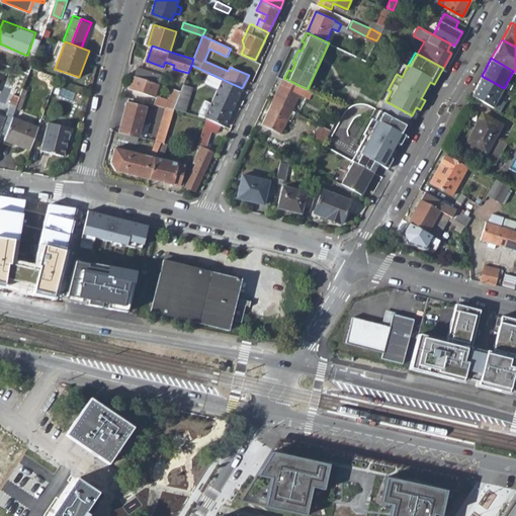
[(138,65),(135,74),(160,83),(162,74),(138,65)]
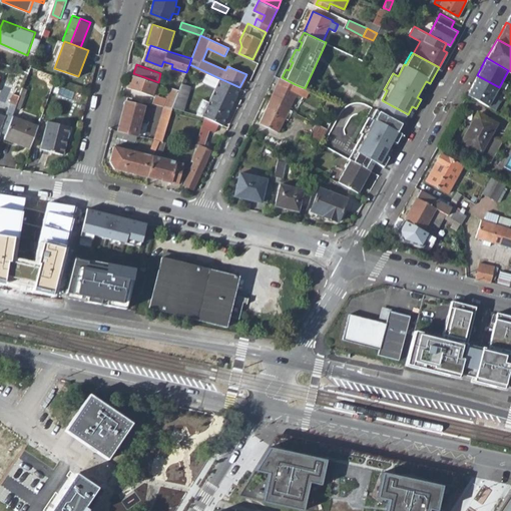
[(132,73),(128,86),(153,94),(158,82),(132,73)]
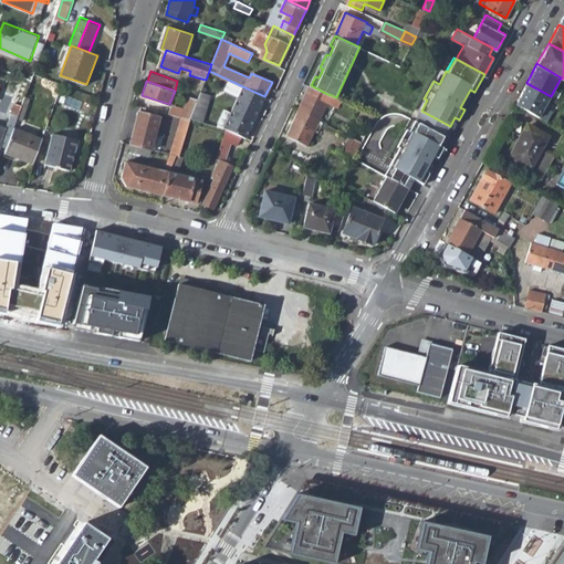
[(526,83),(515,102),(549,121),(554,110),(545,106),(551,96),(526,83)]
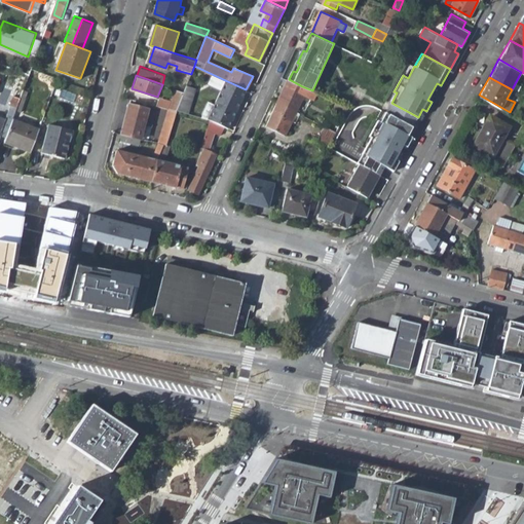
[(289,79),(286,87),(295,91),(299,94),(302,86),(289,79)]
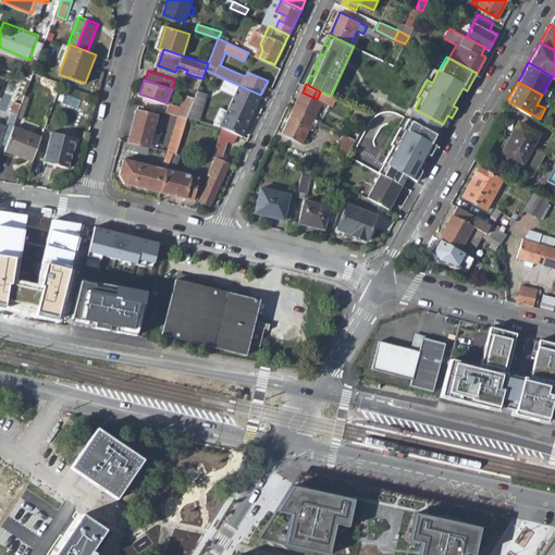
[(238,85),(220,125),(224,126),(238,133),(243,134),(260,95),(238,85)]
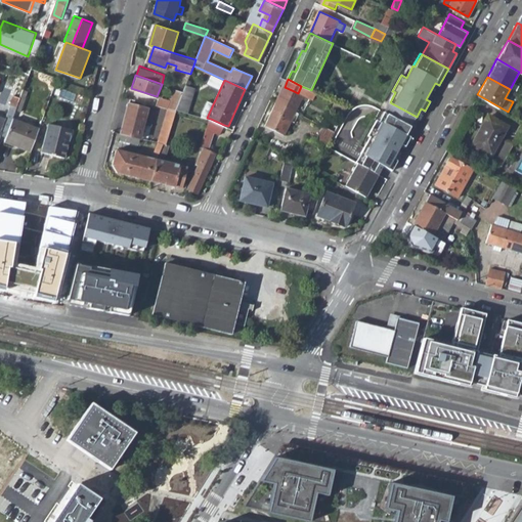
[(179,99),(177,107),(185,111),(196,86),(186,83),(183,90),(179,99)]
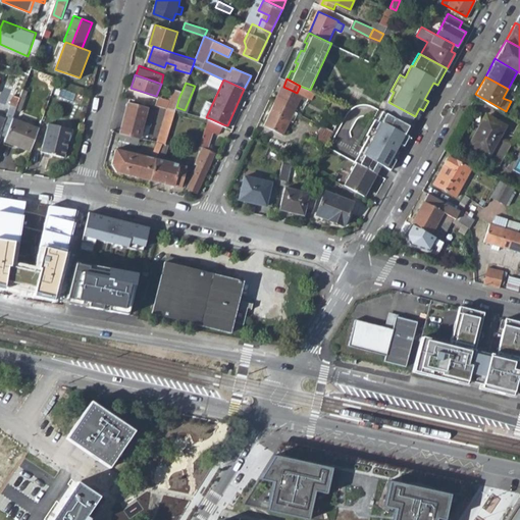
[(12,107),(2,133),(6,135),(13,115),(24,86),(18,84),(11,101),(12,101),(10,106),(12,107)]
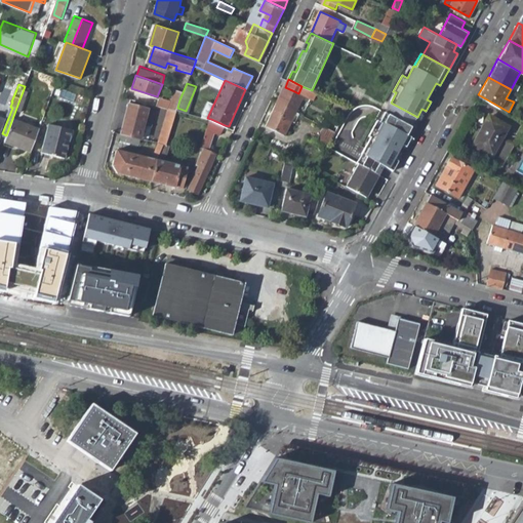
[(285,87),(282,93),(292,97),(294,91),(285,87)]
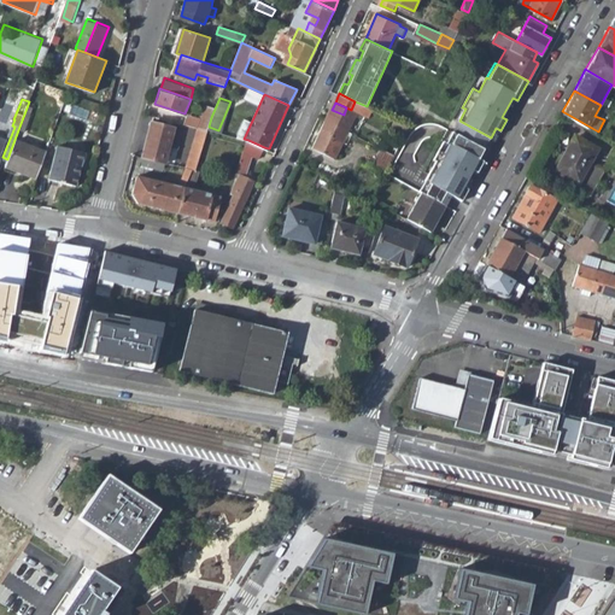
[(208,104),(204,115),(211,117),(216,106),(208,104)]
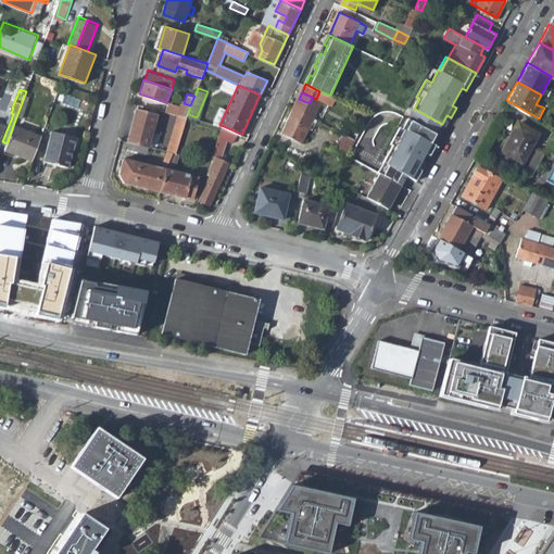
[(170,99),(165,111),(178,115),(187,116),(188,114),(190,105),(184,103),(170,99)]
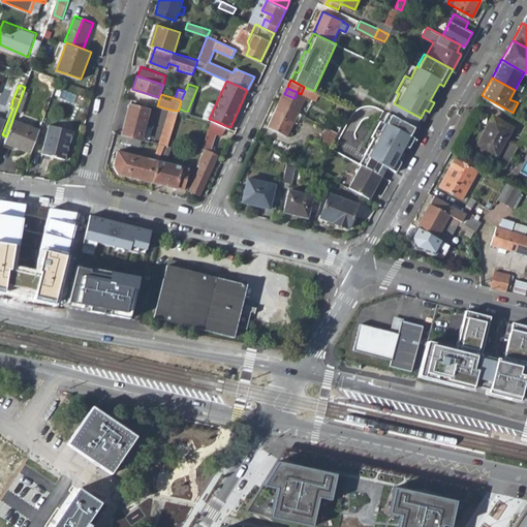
[(284,94),(279,104),(298,113),(303,102),(295,98),(284,94)]
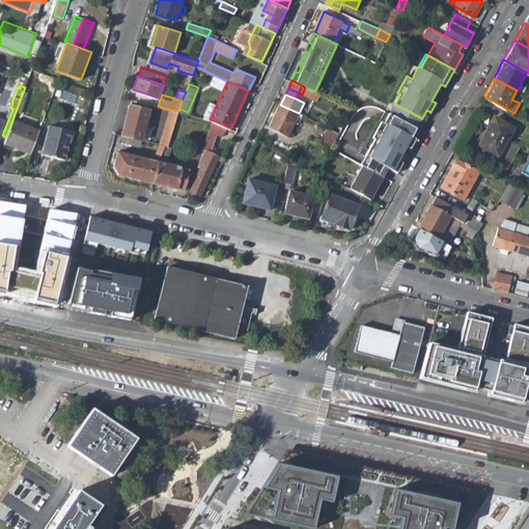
[(0,141),(2,135),(12,109),(10,108),(12,103),(11,103),(0,98),(0,141)]
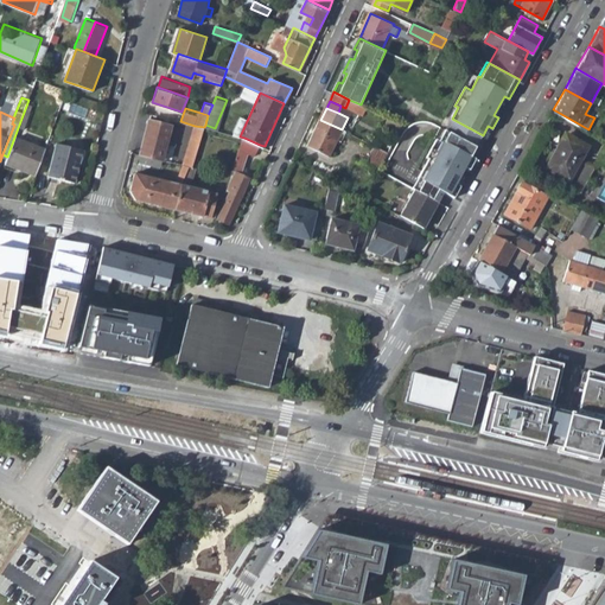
[(150,118),(141,151),(164,157),(172,125),(150,118)]
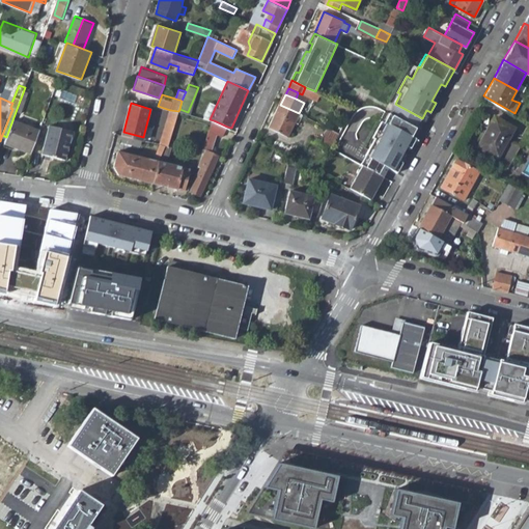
[(341,103),(338,109),(350,114),(353,109),(341,103)]
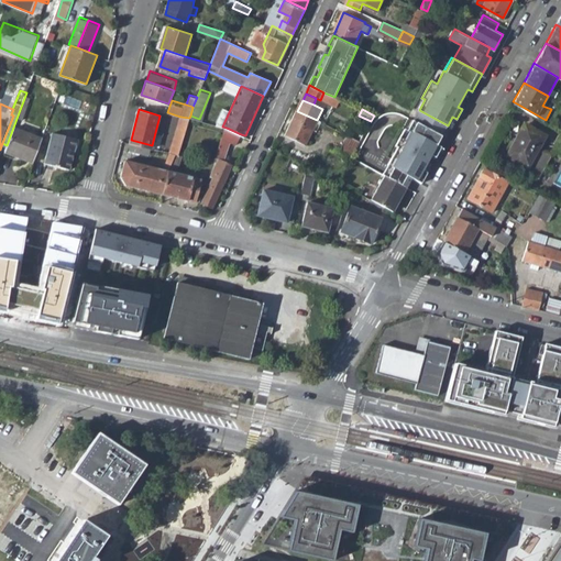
[(419,110),(414,120),(442,134),(448,125),(419,110)]
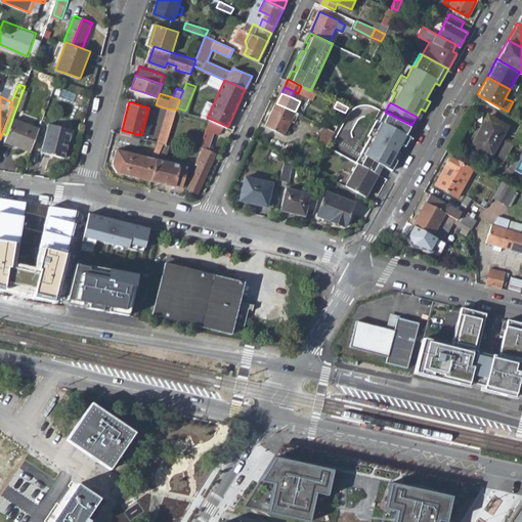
[(276,103),(266,125),(286,133),(295,112),(276,103)]
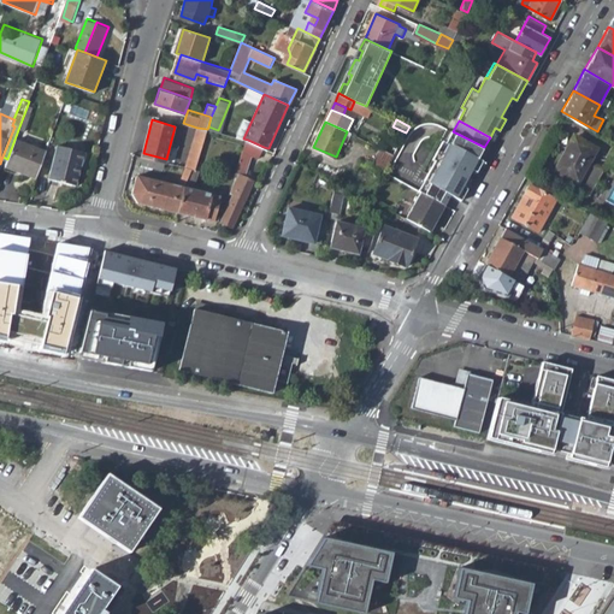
[(198,128),(188,165),(193,166),(196,167),(207,129),(198,128)]
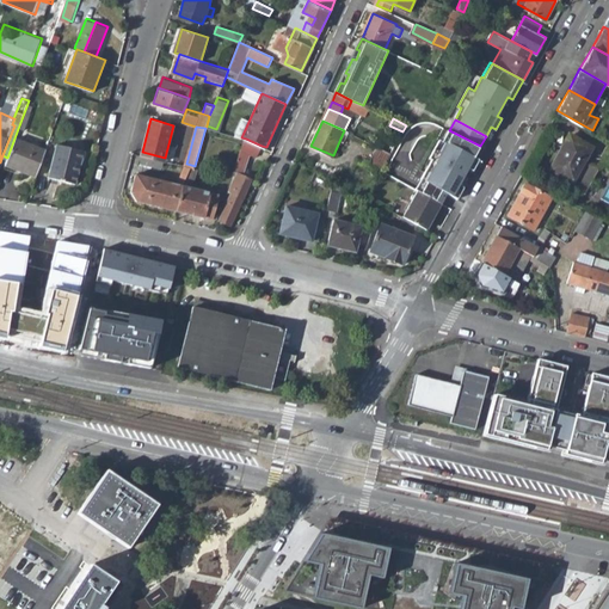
[(418,190),(442,203),(448,192),(459,197),(465,186),(460,184),(469,167),(473,170),(480,158),(475,155),(480,146),(449,130),(443,141),(440,140),(430,158),(432,159),(416,189),(418,190)]
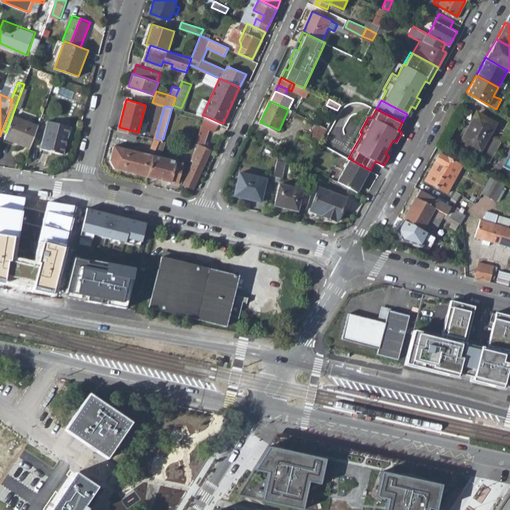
[(466,130),(460,140),(479,151),(477,154),(490,161),(501,141),(490,134),(497,121),(480,112),(469,131),(466,130)]
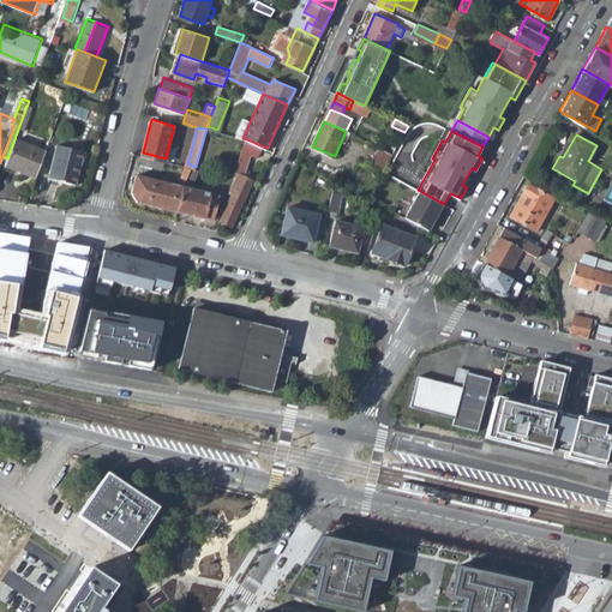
[(7,159),(6,163),(36,175),(47,147),(16,136),(7,159)]
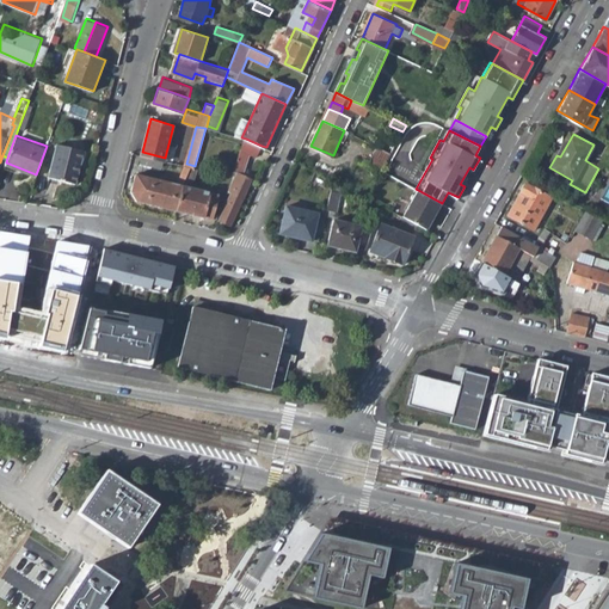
[(231,191),(219,219),(231,223),(252,178),(245,176),(247,171),(245,170),(251,154),(256,155),(262,146),(246,139),(234,171),(237,172),(228,190),(231,191)]
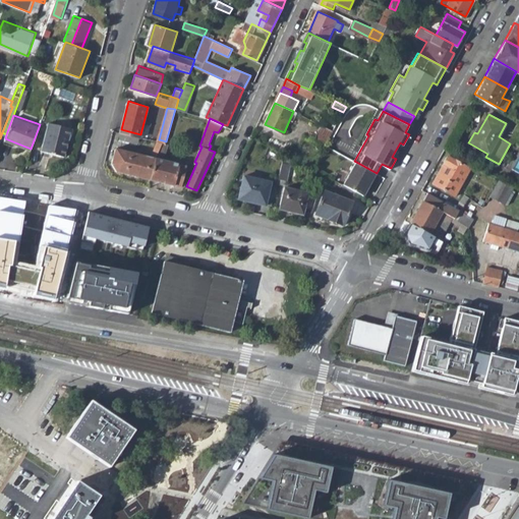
[(50,121),(43,151),(66,156),(73,127),(50,121)]
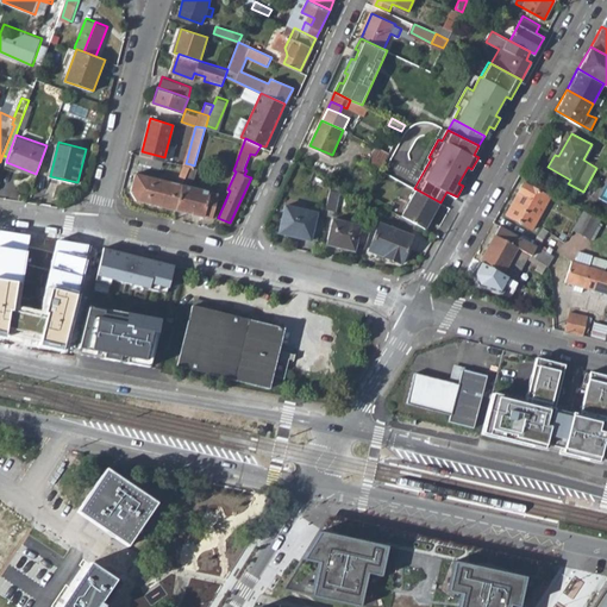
[(377,146),(374,154),(387,160),(390,152),(377,146)]
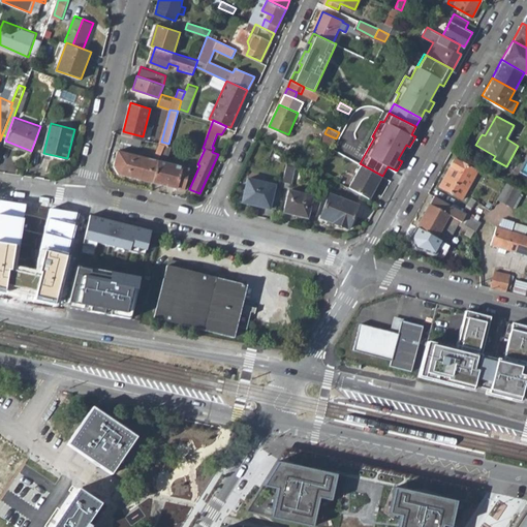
[(123,131),(121,138),(141,145),(143,136),(123,131)]
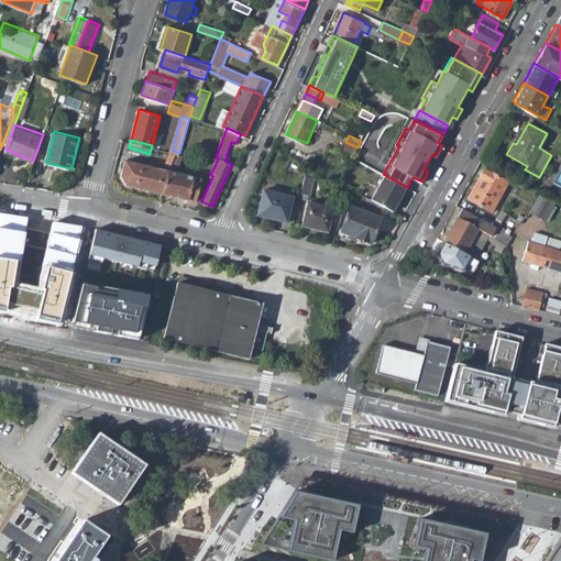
[(172,151),(164,167),(169,169),(176,152),(172,151)]
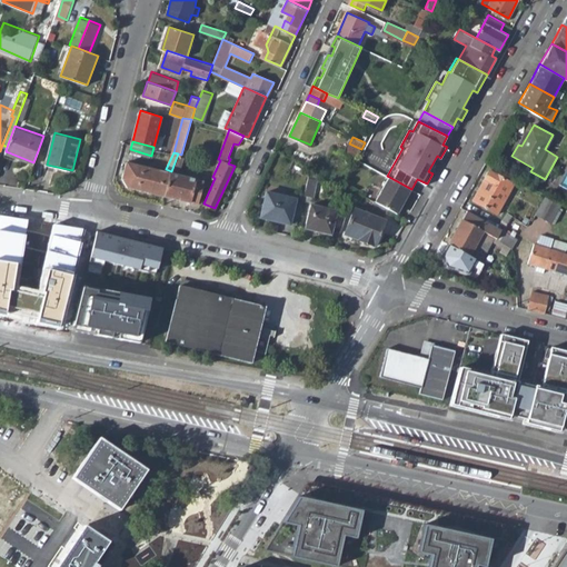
[(127,159),(122,176),(128,185),(166,195),(171,171),(166,169),(127,159)]
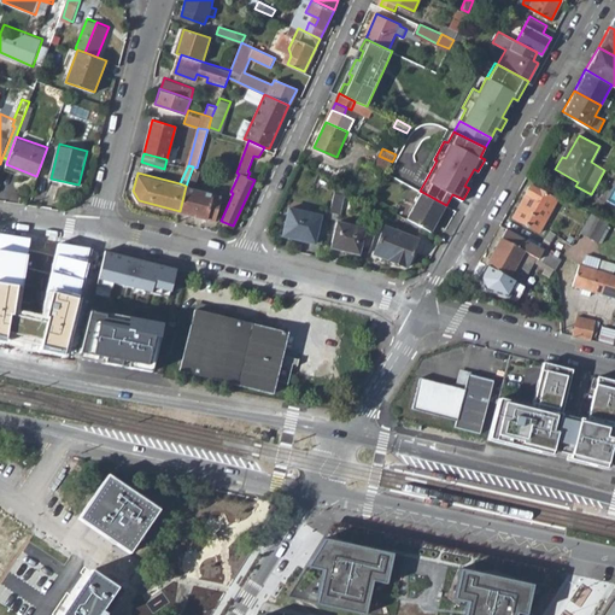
[(186,186),(180,211),(215,220),(221,194),(186,186)]
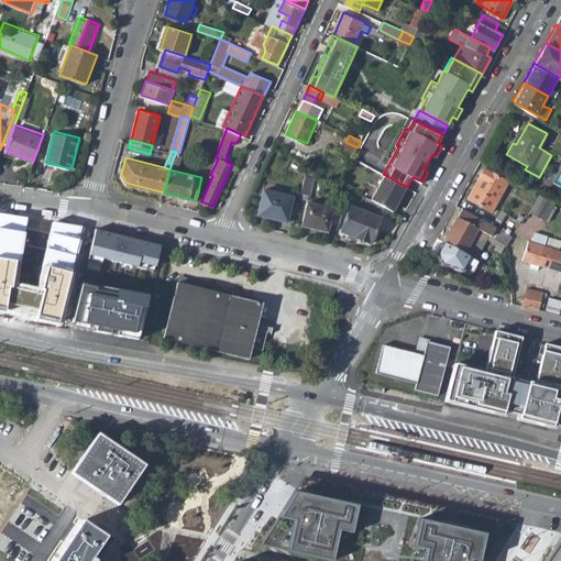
[(483,169),(469,197),(493,210),(507,183),(483,169)]
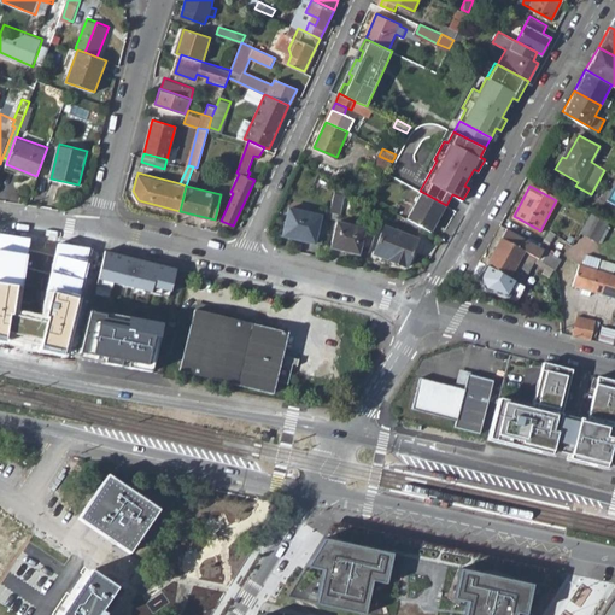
[(422,192),(408,218),(432,232),(446,205),(422,192)]
